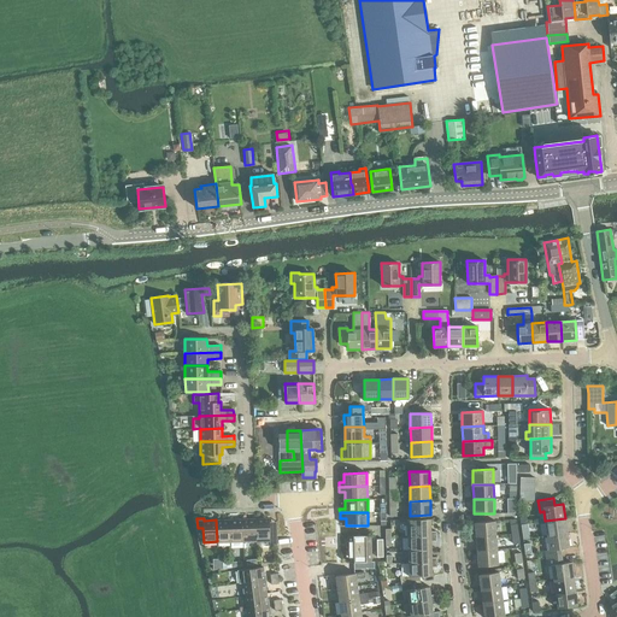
[(406,536),(407,536),(436,536),(435,532),(430,532),(430,523),(430,518),(407,519),(407,526),(406,526),(406,530),(406,536)]
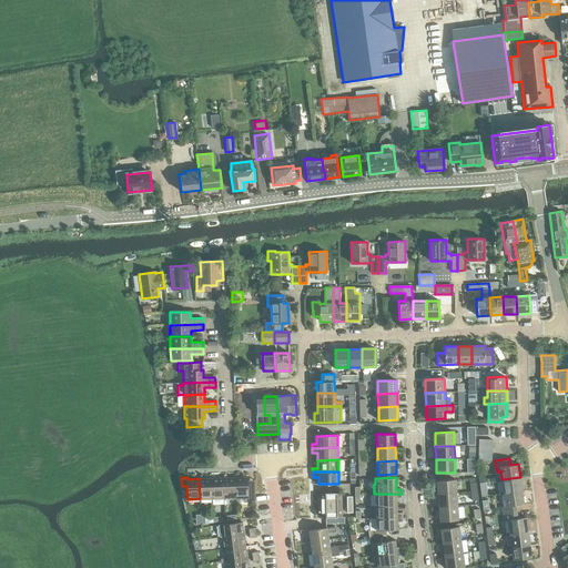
[(523,490),(520,477),(501,479),(504,493),(523,490)]
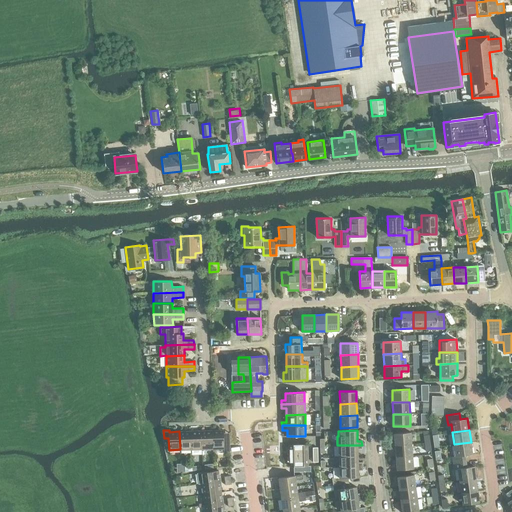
[(190,431),(179,431),(180,449),(191,449),(190,431)]
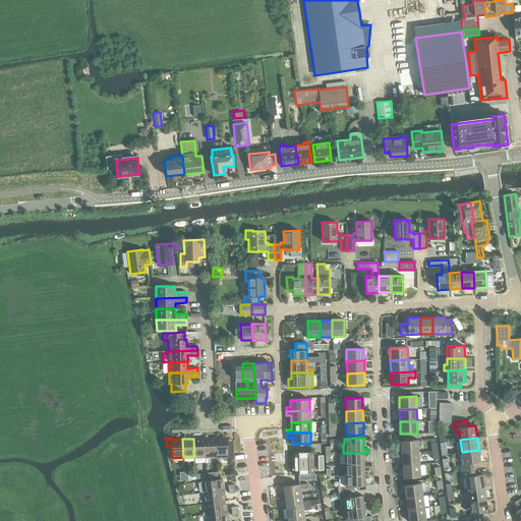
[(205,457),(205,439),(193,439),(194,457),(205,457)]
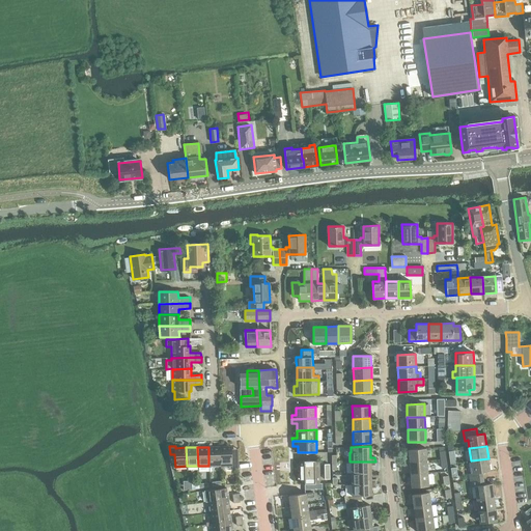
[(220,447),(208,447),(208,466),(220,466),(220,447)]
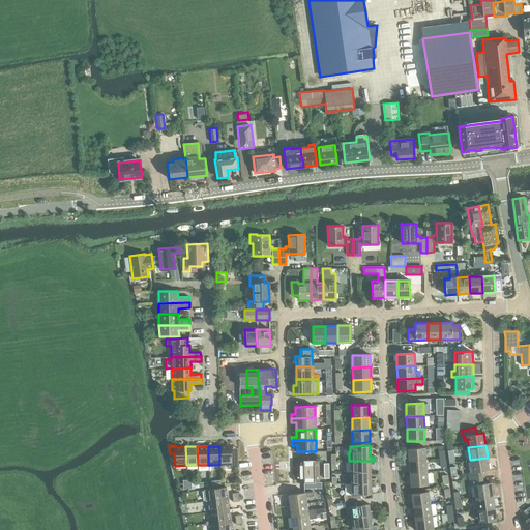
[(231,448),(231,446),(219,446),(219,465),(232,464),(232,468),(238,468),(237,448),(231,448)]
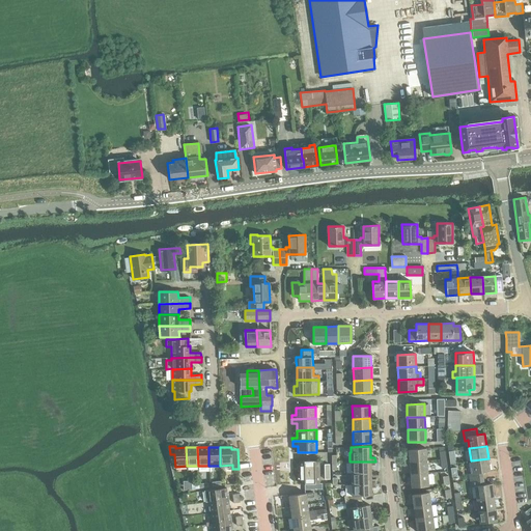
[(425,448),(409,449),(410,462),(426,460),(425,448)]
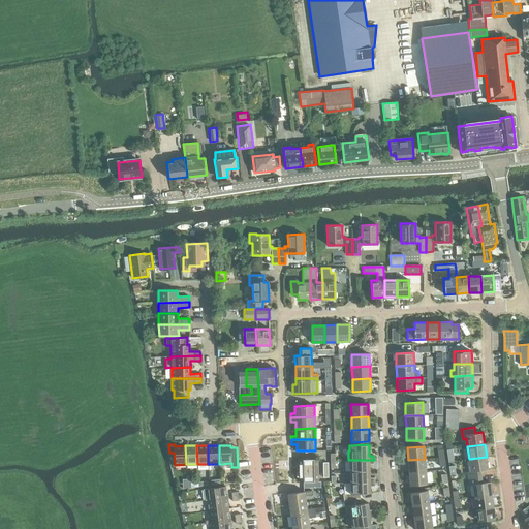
[(470,471),(466,472),(467,478),(481,476),(480,470),(488,469),(487,457),(469,459),(470,471)]
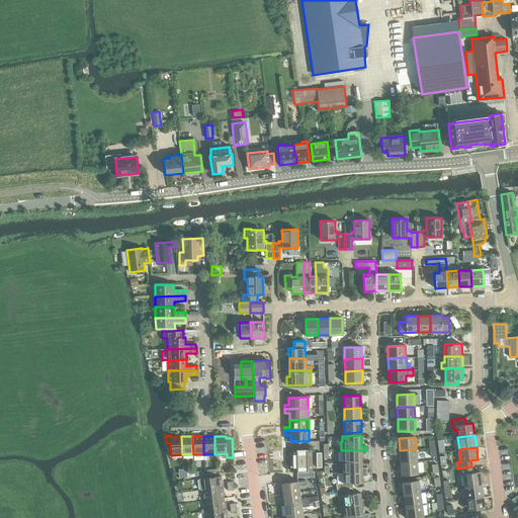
[(291,450),(292,461),(311,460),(311,449),(291,450)]
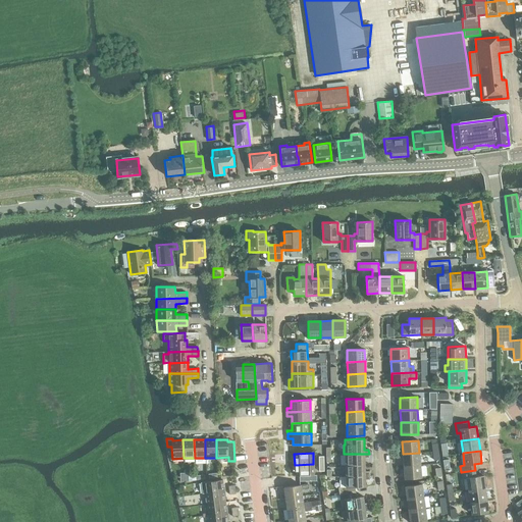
[(420,465),(419,453),(403,454),(403,466),(420,465)]
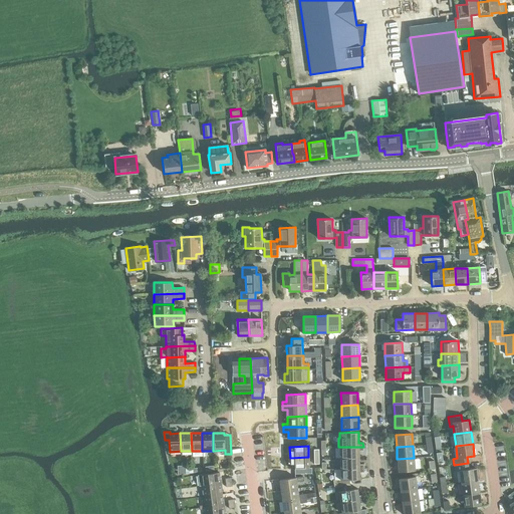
[(363,451),(363,447),(339,447),(340,458),(359,458),(358,451),(363,451)]
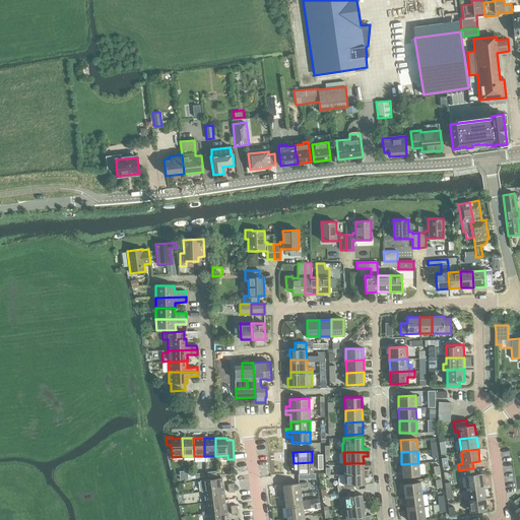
[(298,474),(298,473),(313,473),(312,462),(294,463),(294,474),(298,474)]
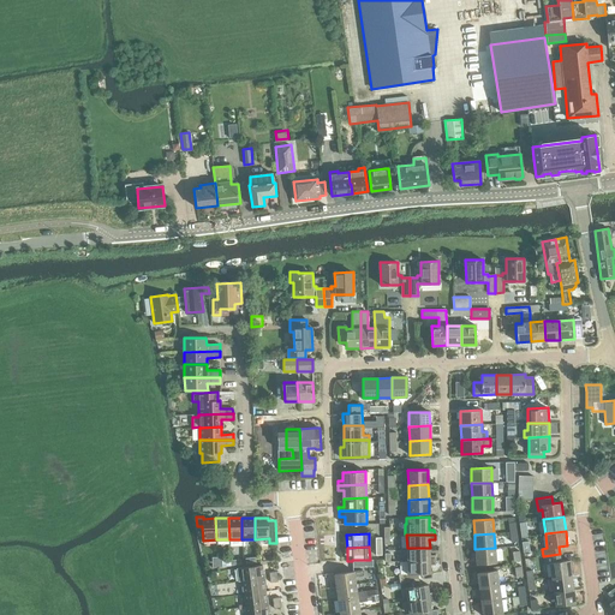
[(435,555),(430,556),(430,548),(407,548),(407,561),(435,560),(435,555)]
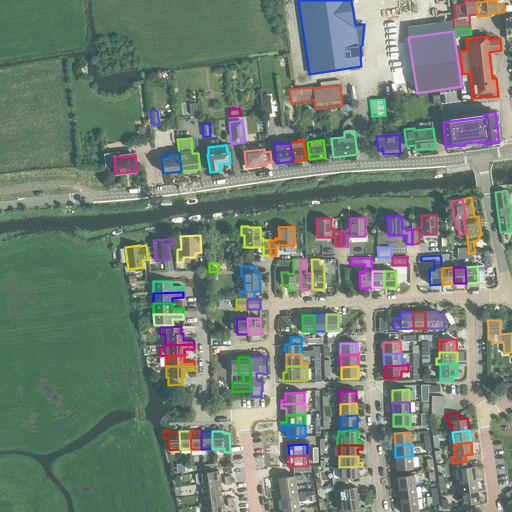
[(396,470),(413,468),(412,456),(395,457),(396,470)]
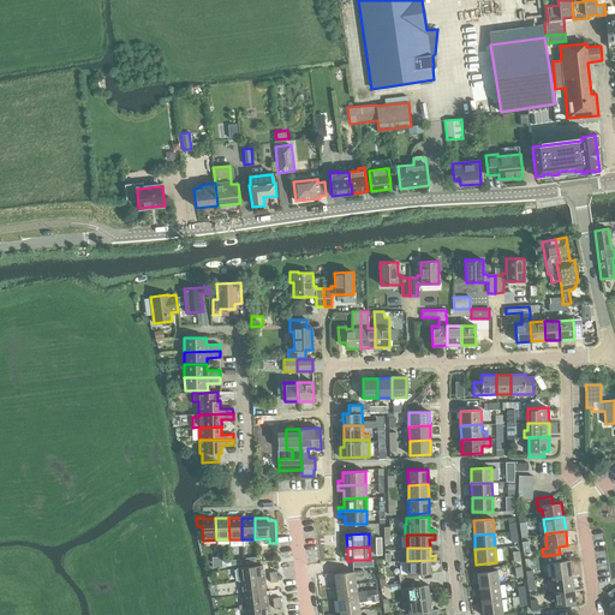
[(561,561),(560,554),(543,556),(544,563),(549,563),(551,577),(571,574),(571,573),(573,573),(573,566),(571,567),(569,560),(561,561)]
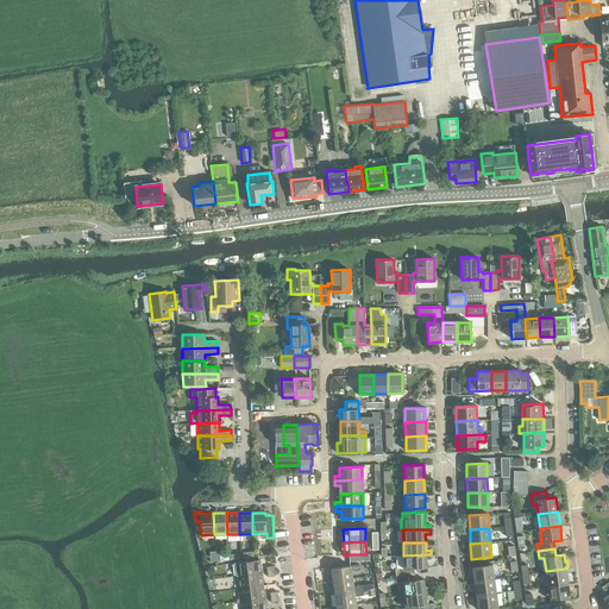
[(431,559),(431,554),(403,556),(396,556),(396,569),(395,569),(395,577),(414,573),(414,567),(426,567),(426,559),(431,559)]
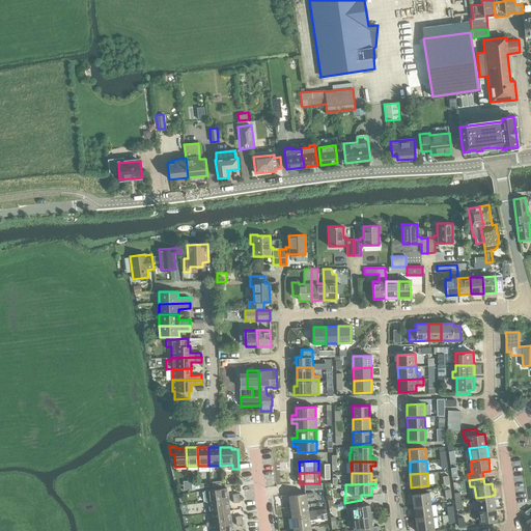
[(452,497),(450,490),(450,486),(444,487),(444,491),(446,499),(452,497)]
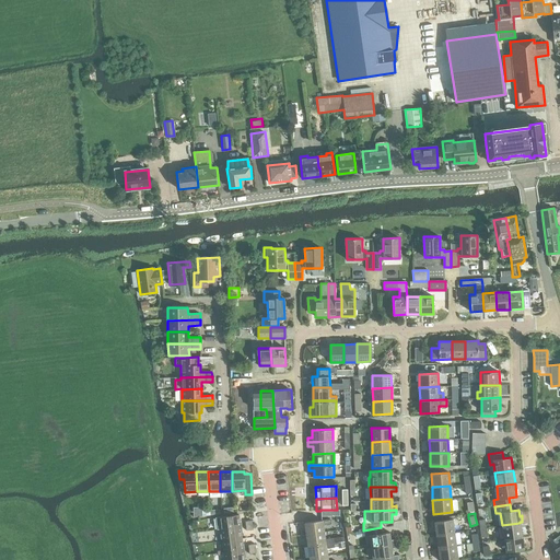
[(241,526),(238,514),(220,517),(216,517),(217,529),(221,528),(241,526)]
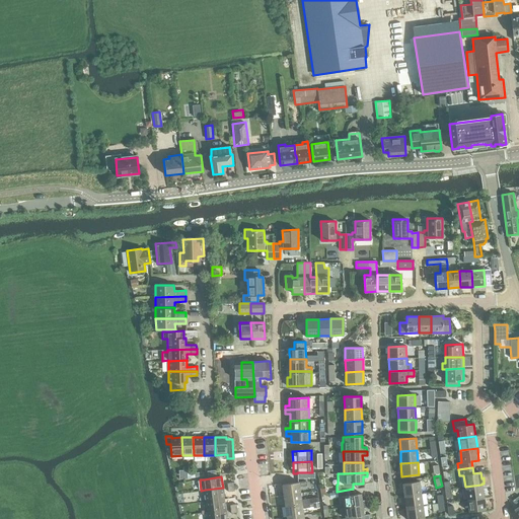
[(287,484),(282,485),(284,496),(300,493),(299,487),(307,486),(306,480),(298,483),(287,484)]
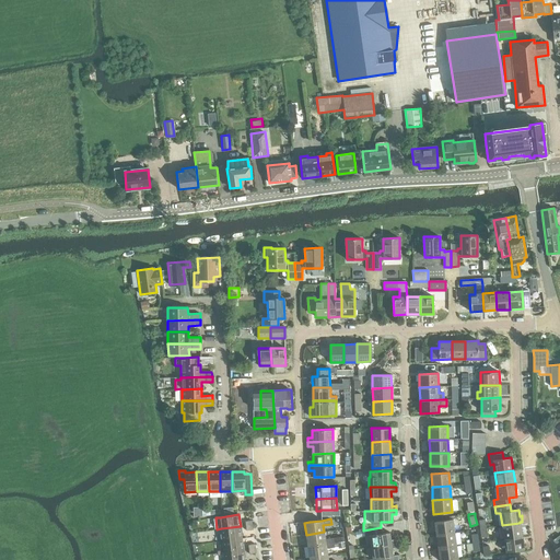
[(453,518),(434,522),(436,535),(454,532),(453,518)]
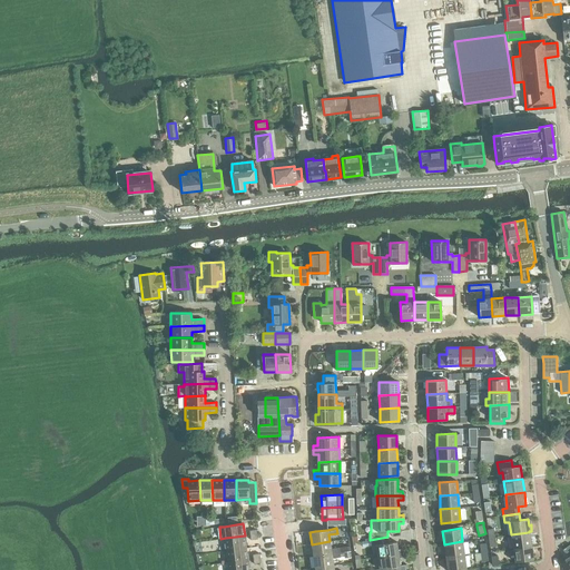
[(512,548),(531,546),(529,532),(511,534),(512,548)]
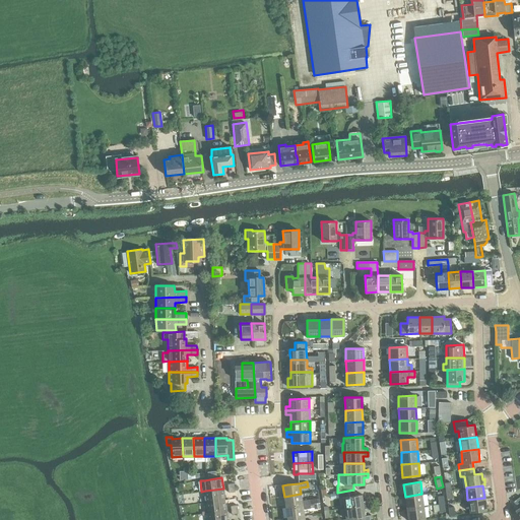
[(205,491),(207,502),(224,500),(223,489),(205,491)]
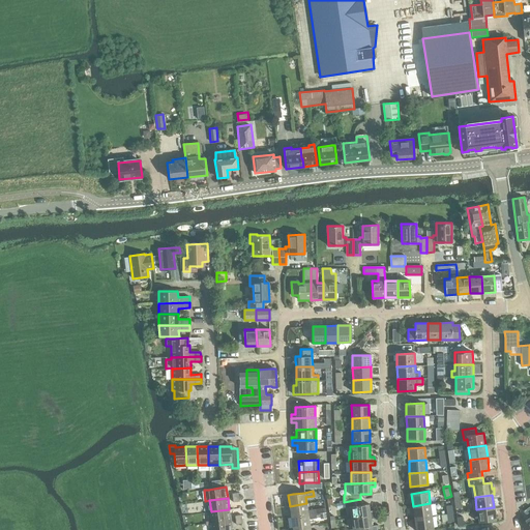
[(345,507),(349,506),(351,518),(375,514),(375,510),(370,511),(369,504),(361,505),(360,499),(344,502),(345,507)]
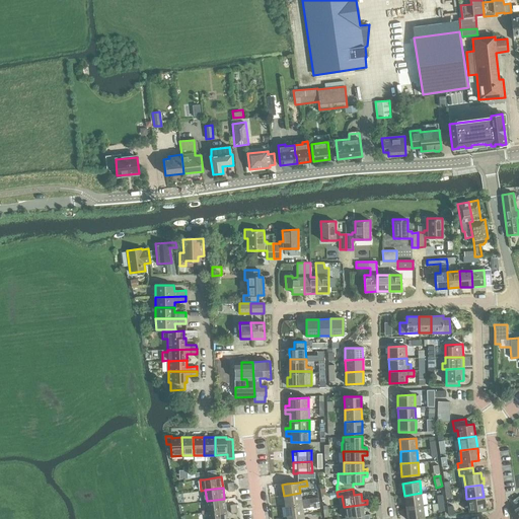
[(301,500),(300,493),(284,496),(285,506),(309,503),(308,499),(301,500)]
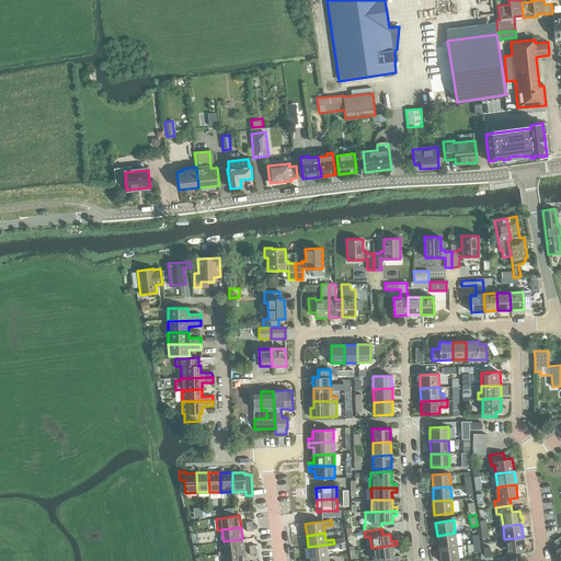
[(437,536),(438,549),(457,546),(455,533),(437,536)]
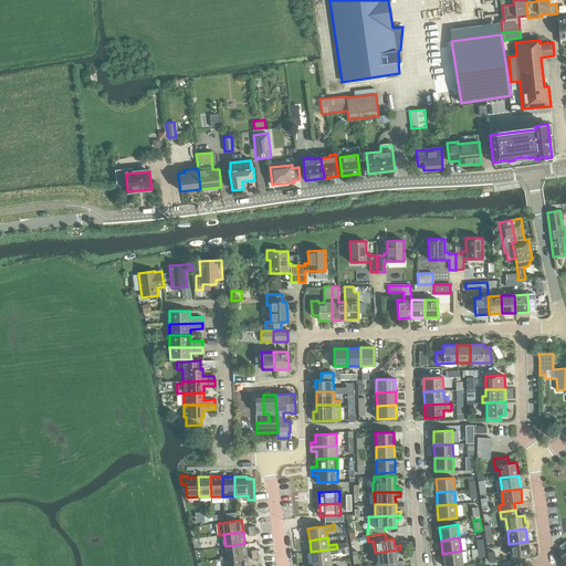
[(530,555),(527,542),(509,544),(511,558),(530,555)]
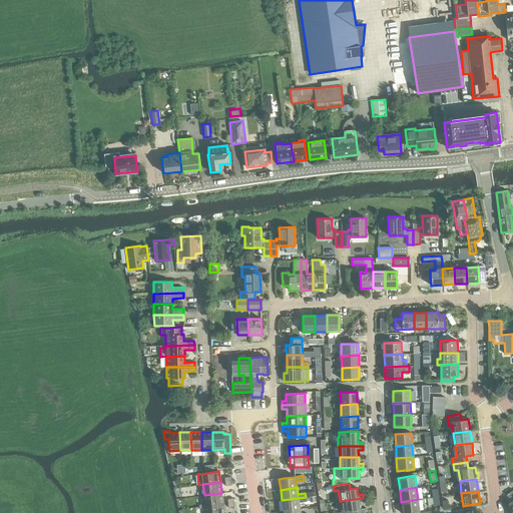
[(204,495),(205,506),(222,504),(221,493),(204,495)]
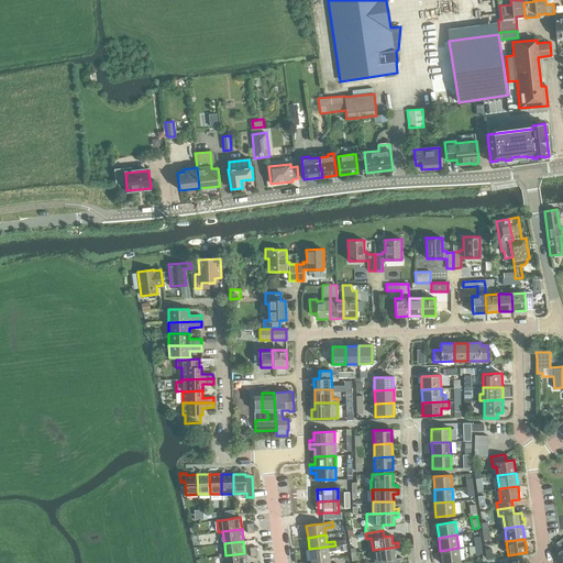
[(328,551),(337,550),(335,545),(309,549),(311,561),(329,559),(328,551)]
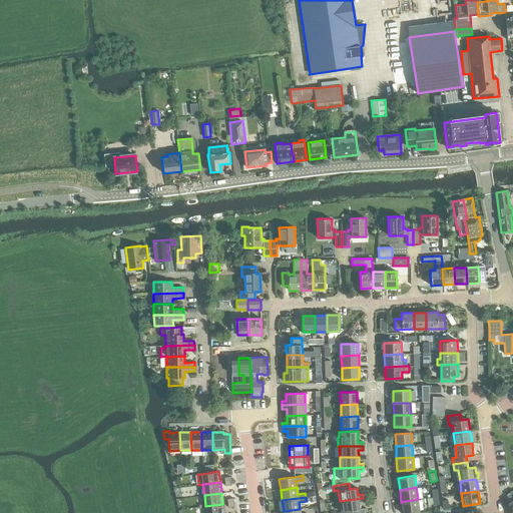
[(364,501),(363,498),(340,501),(341,512),(345,511),(351,511),(351,512),(365,512),(365,508),(360,508),(359,502),(364,501)]
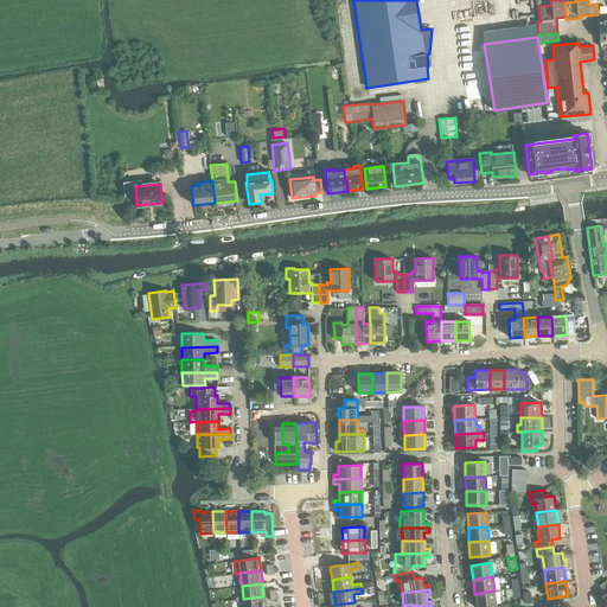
[(475,606),(483,606),(497,605),(494,590),(474,594),(475,606)]
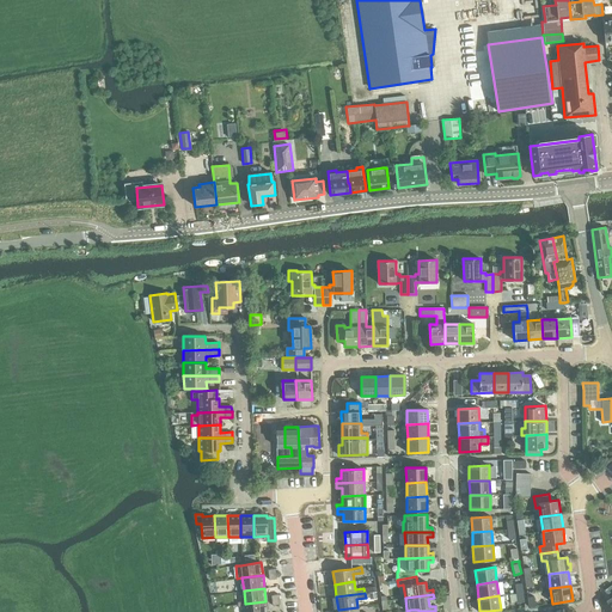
[(245,604),(245,611),(267,611),(265,601),(245,604)]
